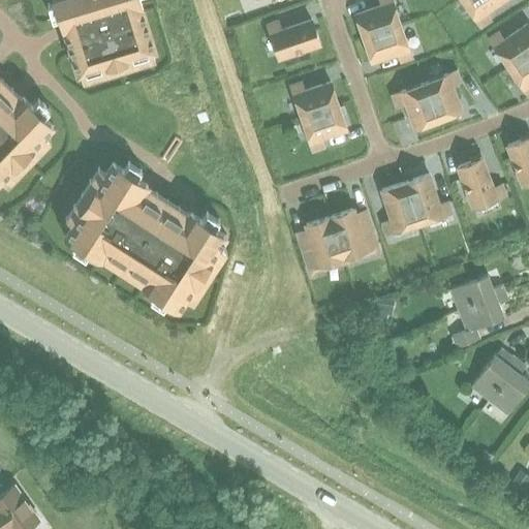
[(0,182),(3,185),(174,291),(209,236),(134,188),(177,119),(156,105),(124,0),(3,0),(0,1),(0,182)]
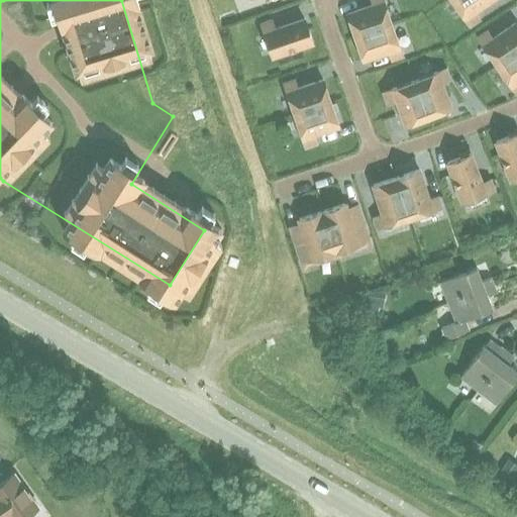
[(371,0),(373,4),(346,13),(353,36),(390,23),(382,0),(371,0)]
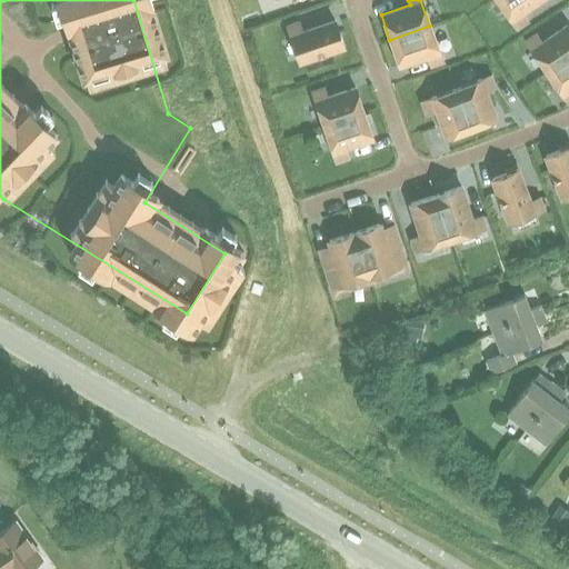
[(497,0),(517,29),(526,22),(520,12),(538,0),(497,0)]
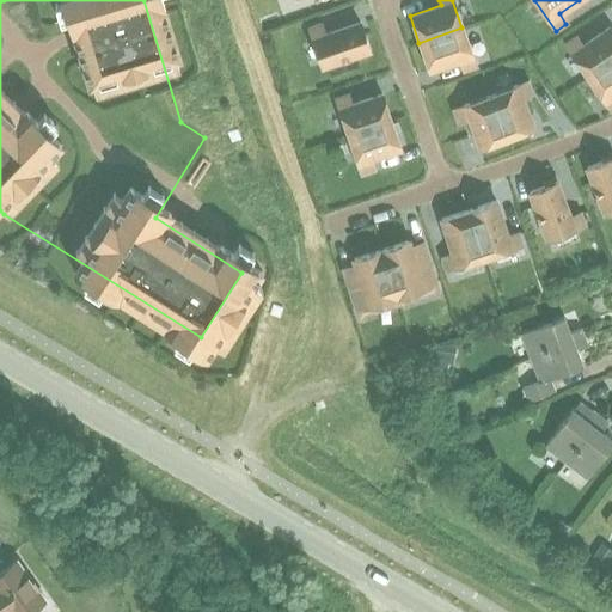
[(319,23),(307,26),(320,66),(368,50),(359,22),(323,35),(319,23)]
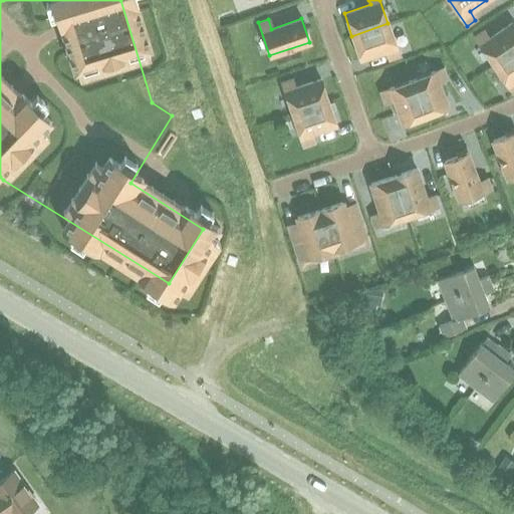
[(482,30),(473,36),(493,64),(513,49),(513,27),(511,22),(488,38),(482,30)]
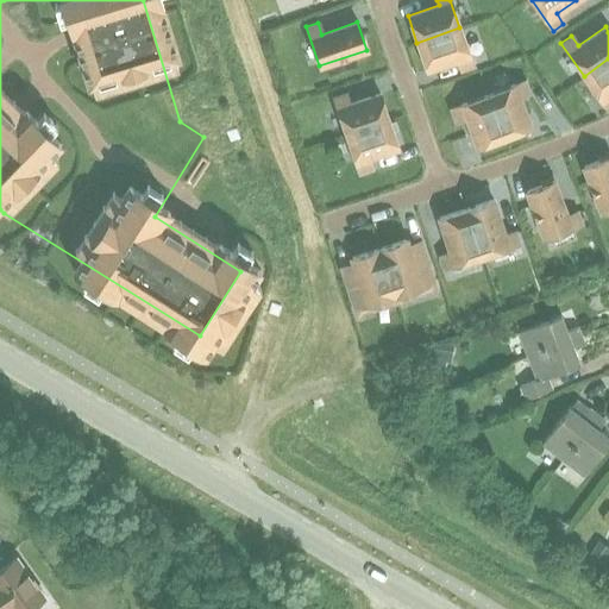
[(459,27),(416,43),(426,69),(457,60),(460,70),(472,67),(459,27)]
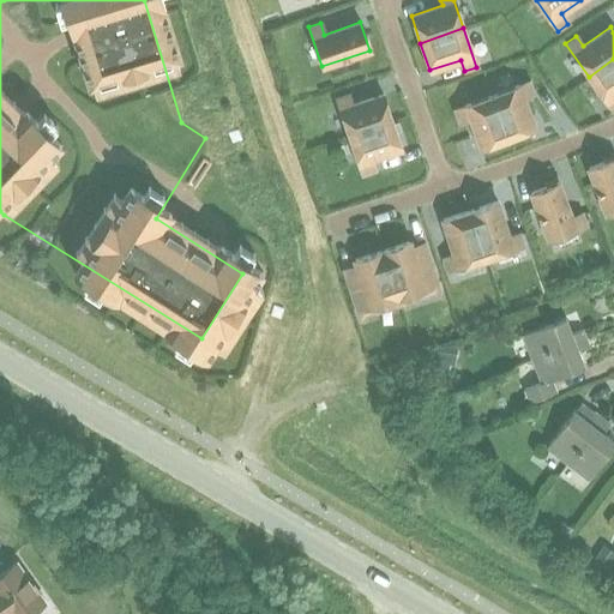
[(613,59),(589,77),(612,110),(613,108),(613,59)]
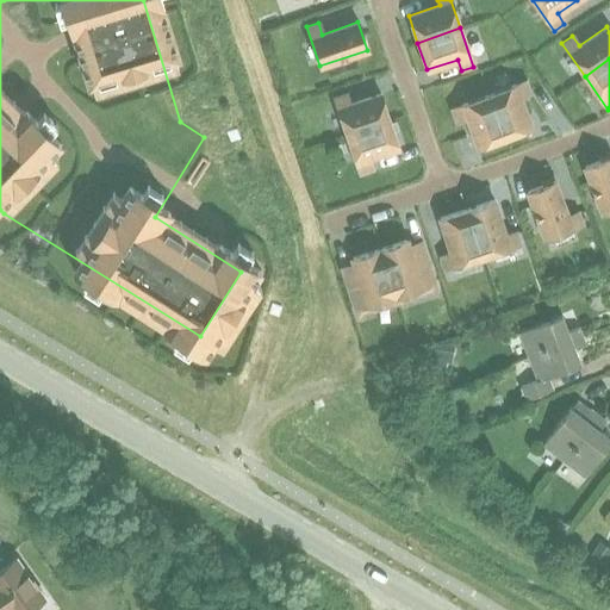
[(526,80),(487,94),(504,137),(530,126),(520,97),(530,92),(526,80)]
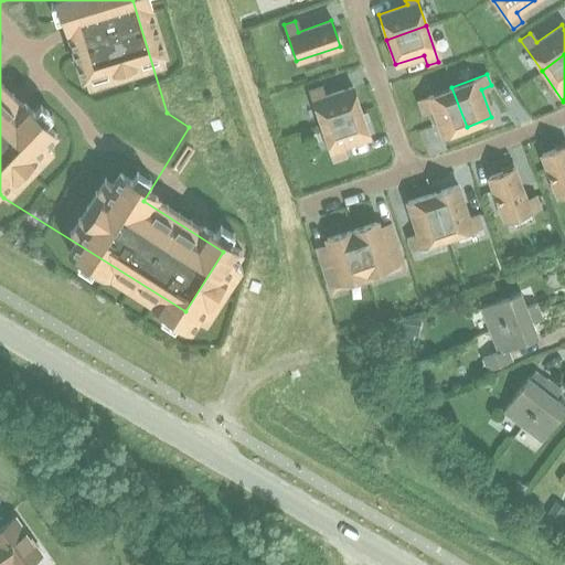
[(320,86),(308,89),(320,125),(361,112),(352,86),(323,96),(320,86)]
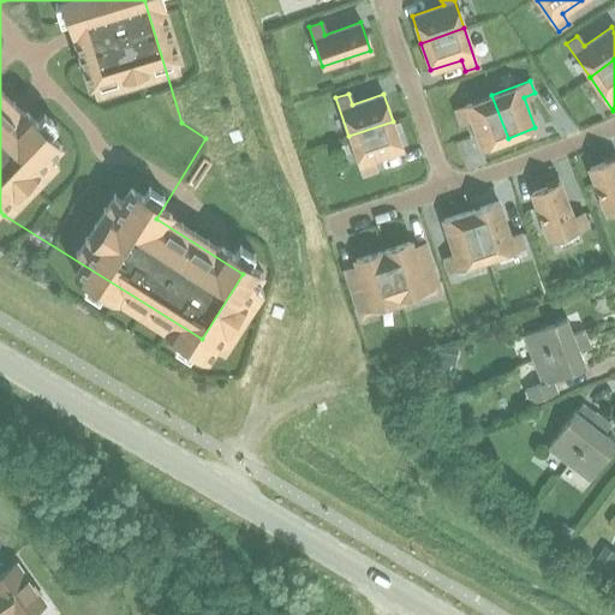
[(491,95),(453,109),(458,121),(470,118),(481,148),(508,138),(491,95)]
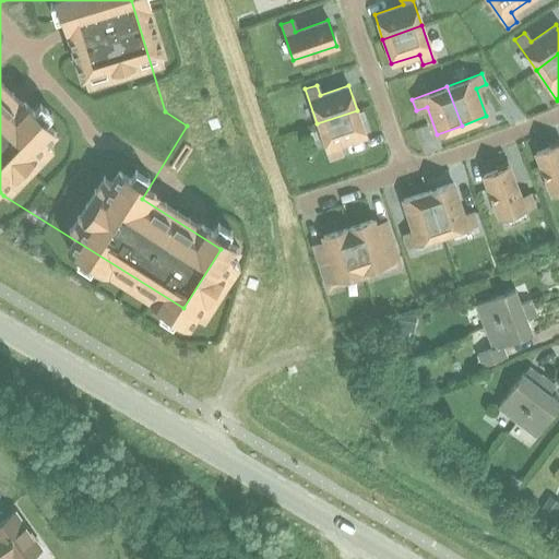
[(357,110),(317,123),(330,159),(341,155),(336,145),(365,135),(357,110)]
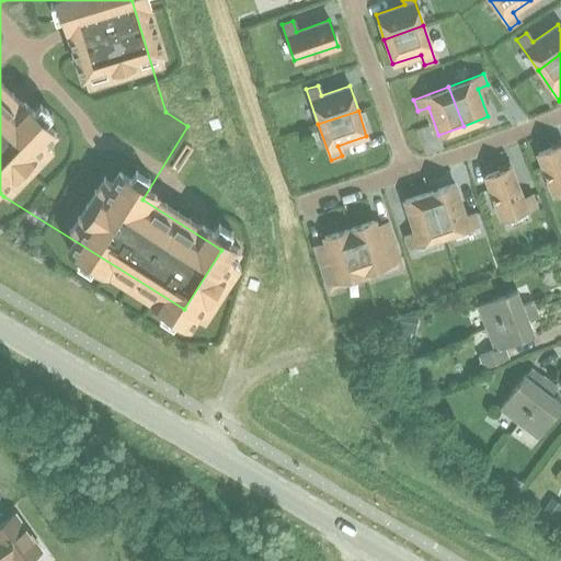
[(201,158),(208,132),(192,127),(184,152),(201,158)]
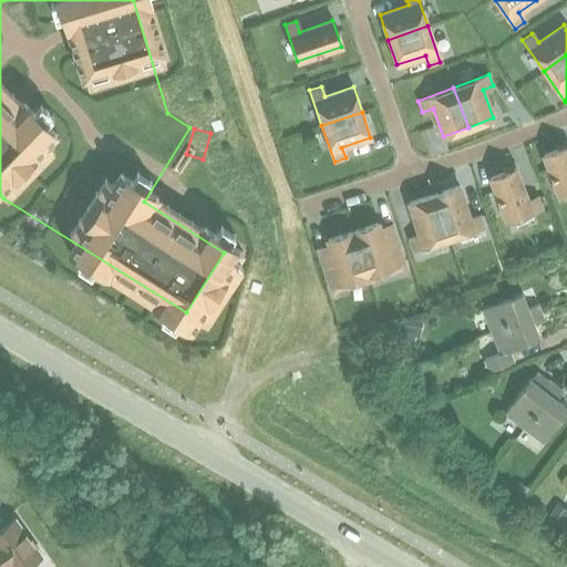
[(566,145),(543,155),(562,203),(566,200),(566,145)]
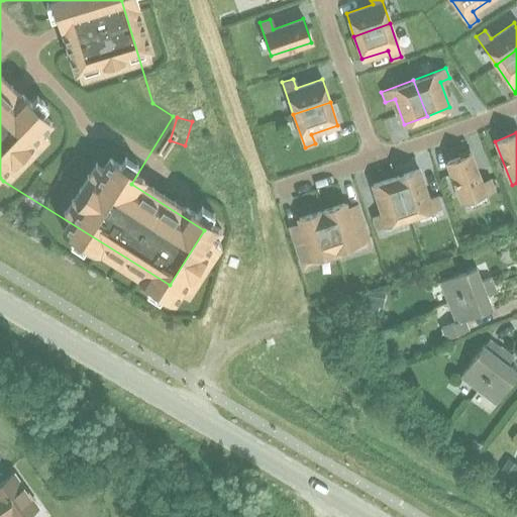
[(470,153),(446,162),(461,202),(494,189),(490,179),(481,183),(470,153)]
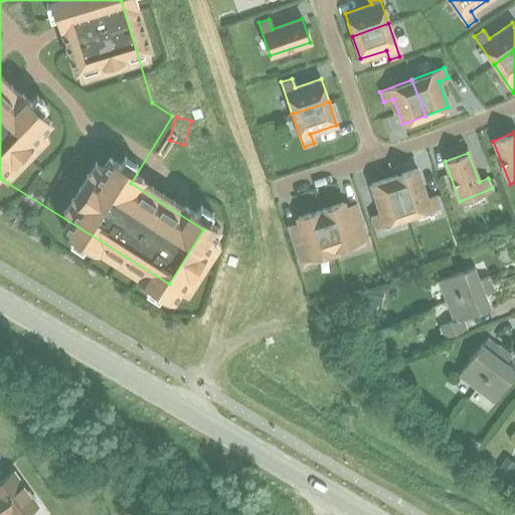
[(416,169),(393,176),(406,216),(439,206),(436,195),(425,198),(416,169)]
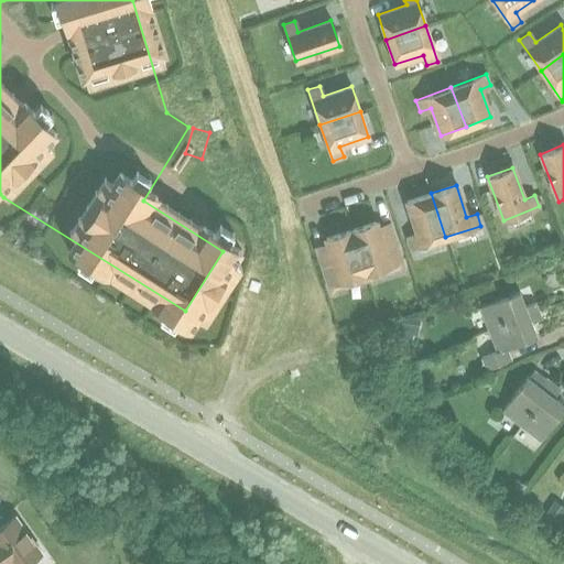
[(431,193),(405,201),(416,234),(405,237),(409,248),(445,237),(431,193)]
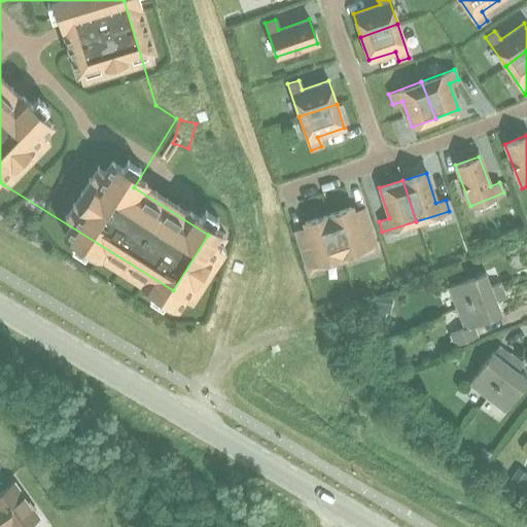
[(351,207),(327,215),(341,256),(376,245),(366,215),(354,219),(351,207)]
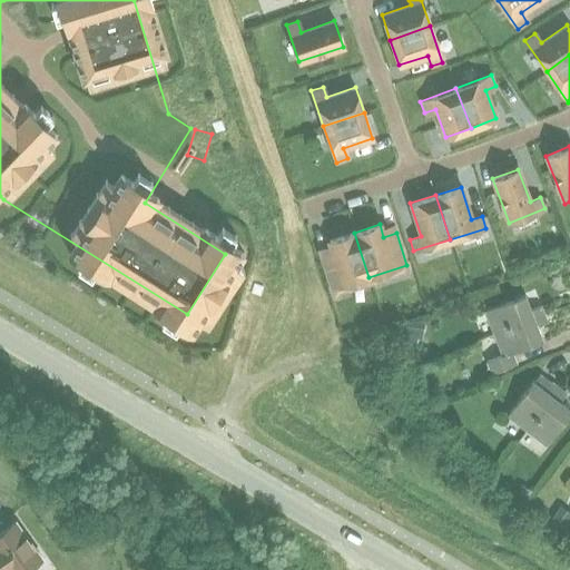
[(332,253),(320,257),(330,290),(369,277),(354,233),(328,241),(332,253)]
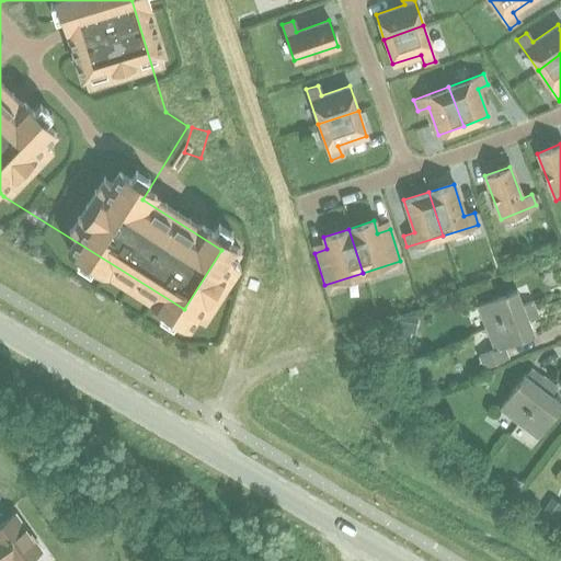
[(485,328),(534,308),(530,300),(521,304),(515,289),(477,305),(485,328)]
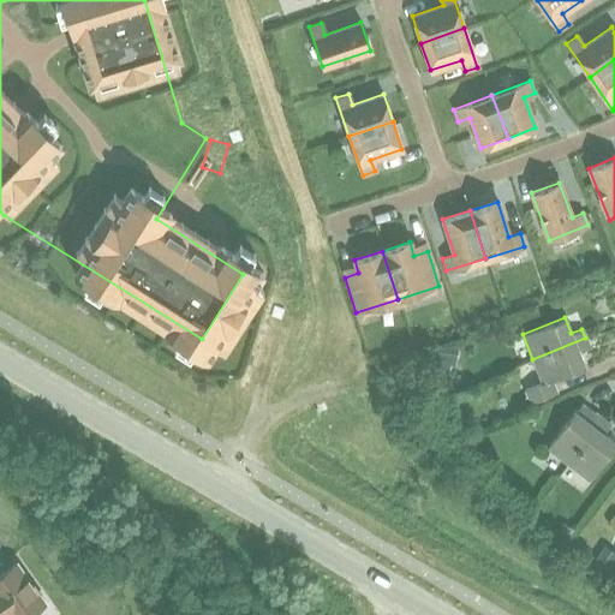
[(585,338),(532,359),(541,382),(524,389),(529,402),(556,392),(551,380),(585,366),(578,352),(590,347),(585,338)]
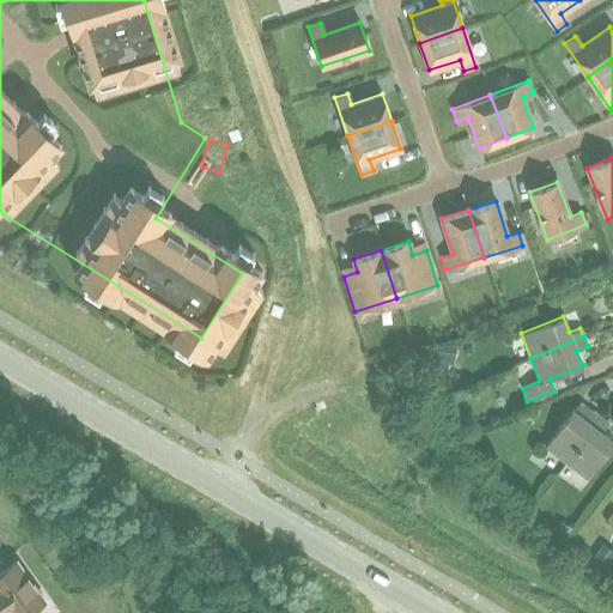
[(454,398),(442,398),(443,413),(455,412),(454,398)]
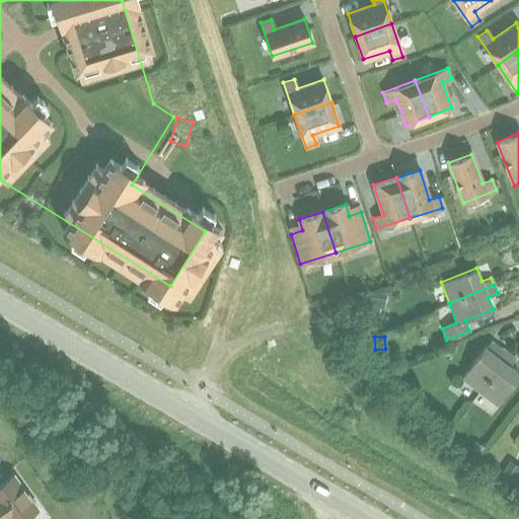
[(478,391),(508,353),(502,348),(496,355),(485,347),(460,377),(478,391)]
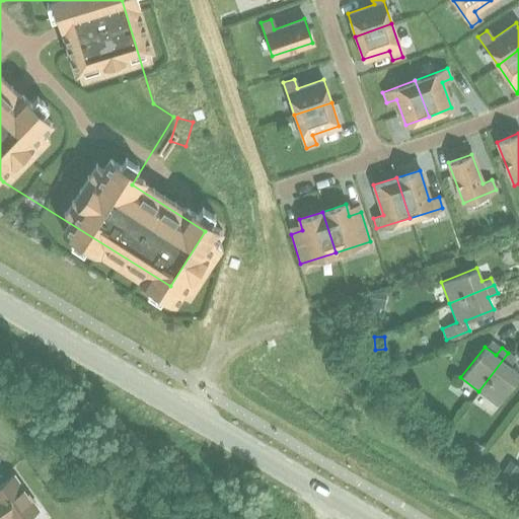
[(508,353),(478,391),(496,404),(518,374),(518,373),(509,365),(515,358),(508,353)]
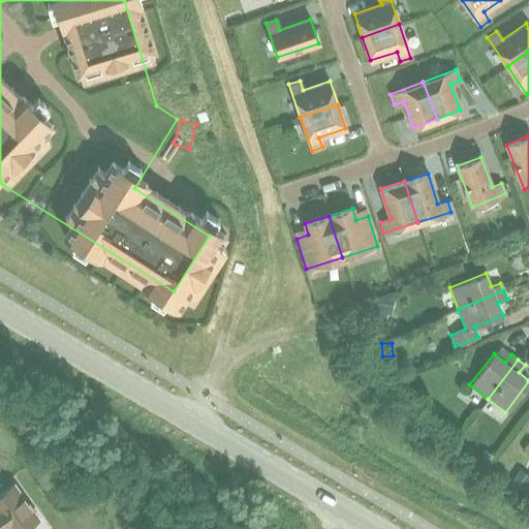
[(424,400),(417,407),(430,416),(436,409),(424,400)]
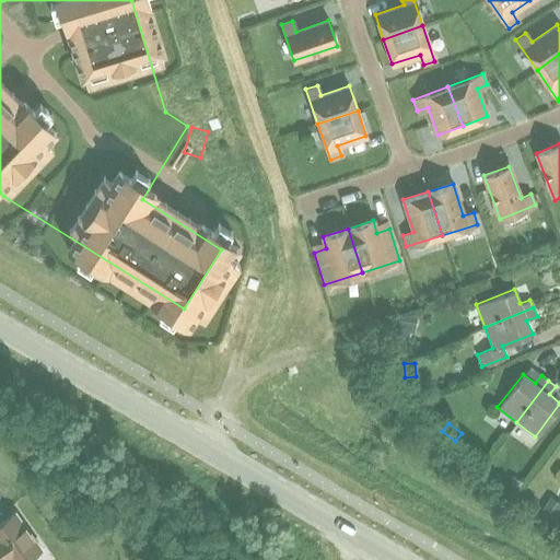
[(510,475),(503,483),(514,492),(521,482),(510,475)]
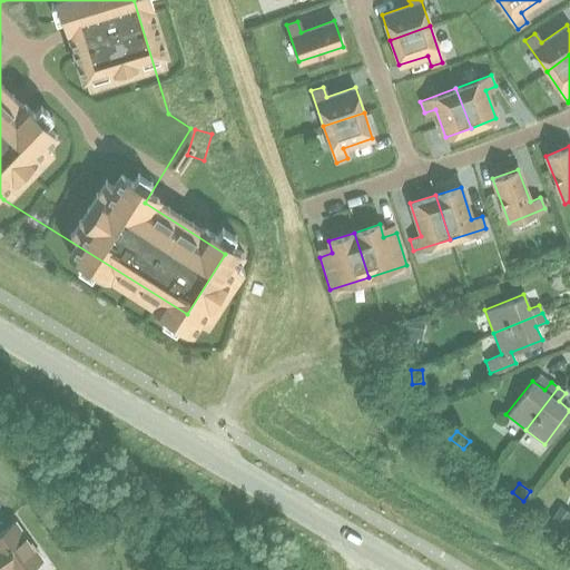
[(558,505),(547,520),(559,528),(569,513),(558,505)]
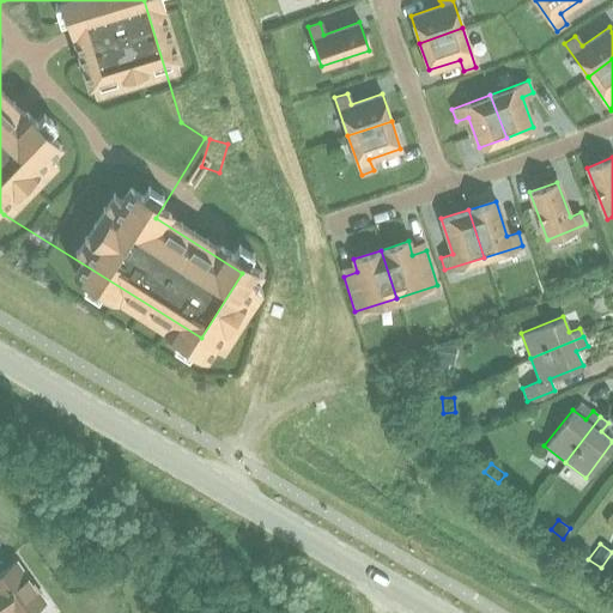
[(42,604),(13,564),(0,574),(0,612),(35,612),(36,608),(42,604)]
